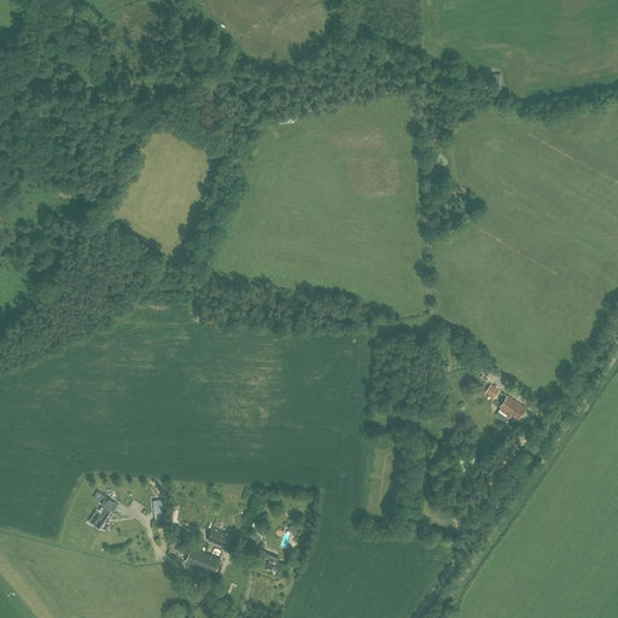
[(484,373),(483,374),(482,377),(487,382),(490,377),(490,378),(495,371),(484,361),(478,369),(484,373)]
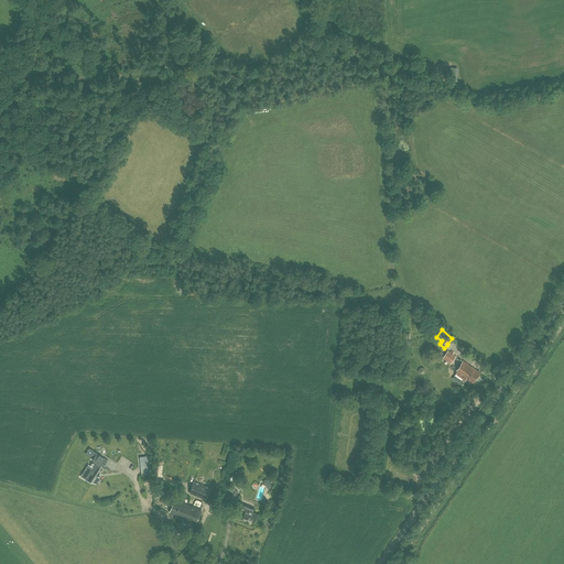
[(443,358),(451,364),(456,357),(448,350),(443,358)]
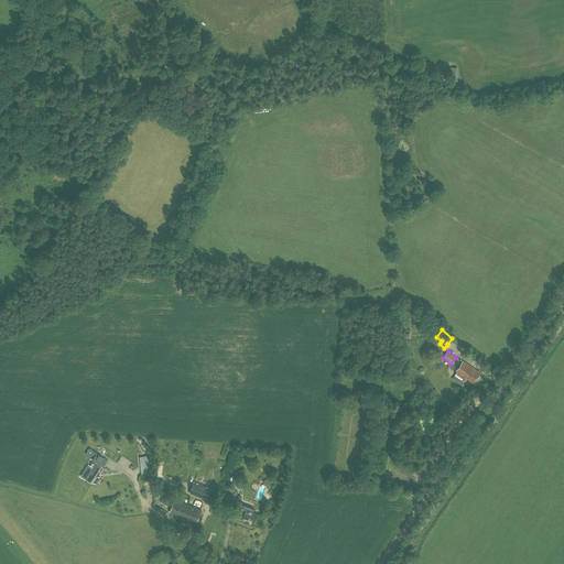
[(455,375),(464,381),(466,378),(474,383),(480,373),(463,361),(456,372),(455,375)]
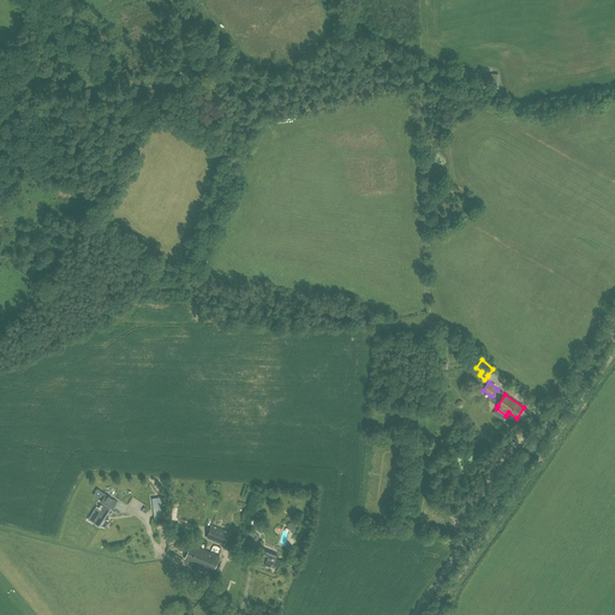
[(108,515),(117,502),(118,502),(106,494),(101,501),(103,502),(99,509),(96,507),(89,518),(90,518),(91,517),(97,520),(96,521),(97,521),(105,526),(105,527),(109,520),(107,519),(107,518),(106,518),(108,514),(108,515)]
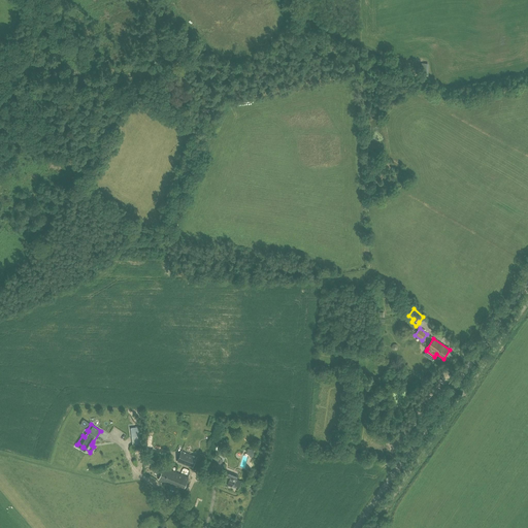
[(193,468),(197,457),(197,456),(182,451),(177,462),(193,468)]
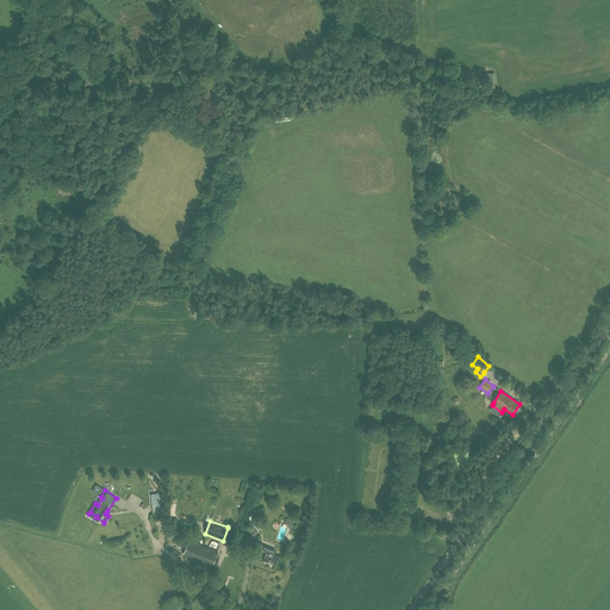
[(165,526),(166,536),(174,535),(173,524),(165,526)]
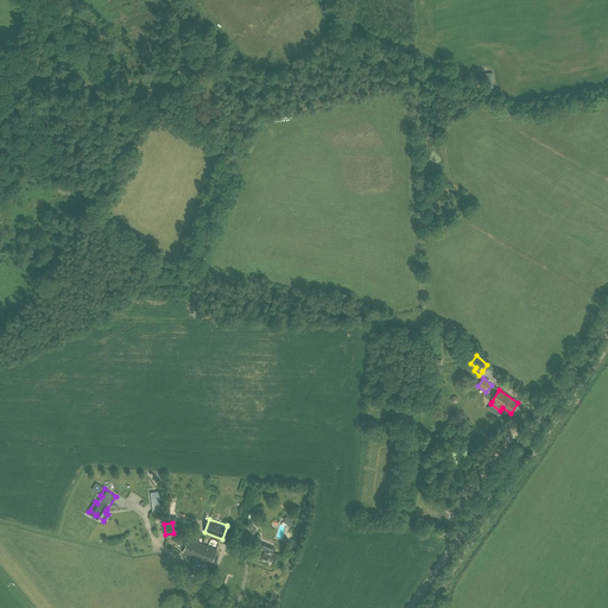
[(282,524),(278,537),(285,538),(289,526),(282,524)]
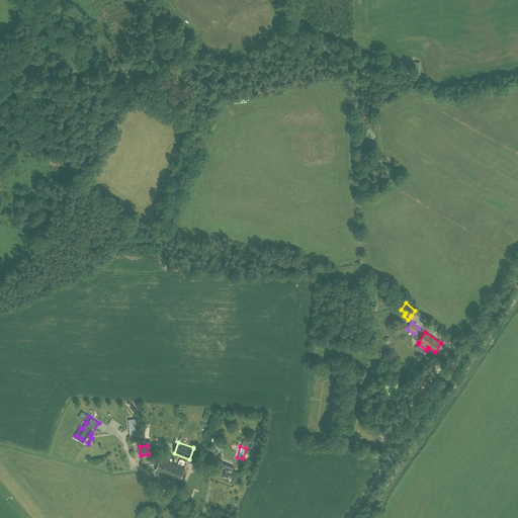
[(161,458),(156,470),(165,475),(166,472),(169,473),(168,476),(180,481),(185,468),(172,463),(171,463),(165,461),(166,460),(161,458)]
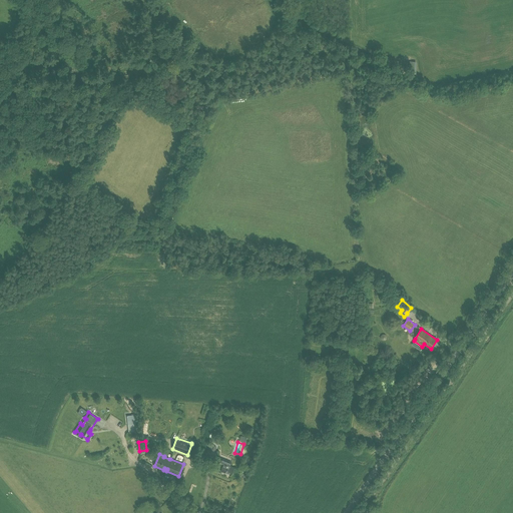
[(233,468),(230,466),(231,462),(221,458),(218,466),(222,468),(221,471),(222,472),(223,471),(230,474),(231,473),(232,473),(234,470),(233,469),(233,468)]
